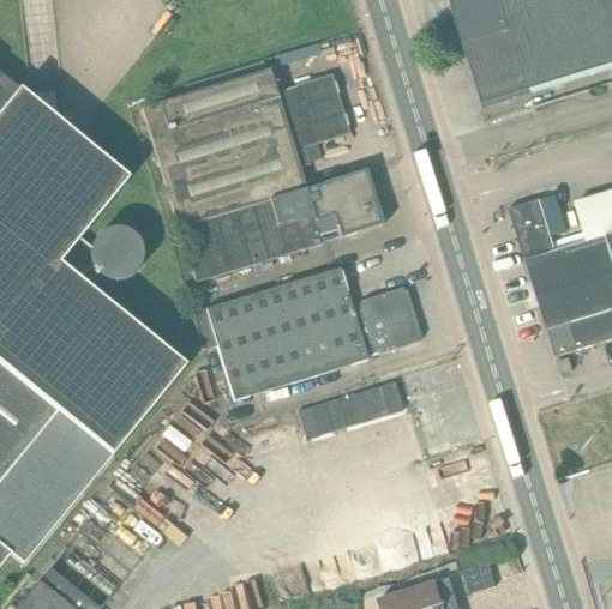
[(453,0),(485,104),(611,65),(611,0),(453,0)]
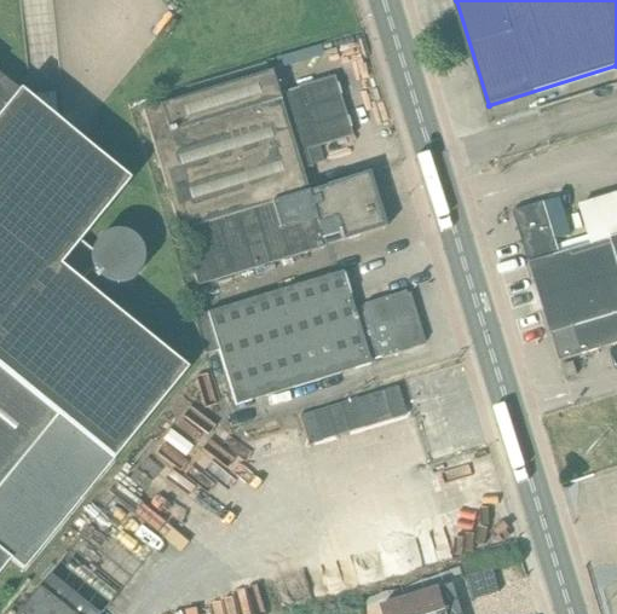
[(303,92),(283,98),(275,68),(144,106),(178,218),(309,178),(305,166),(316,163),(310,146),(356,132),(356,131),(350,133),(332,75),(338,74),(338,73),(300,84),(303,92)]
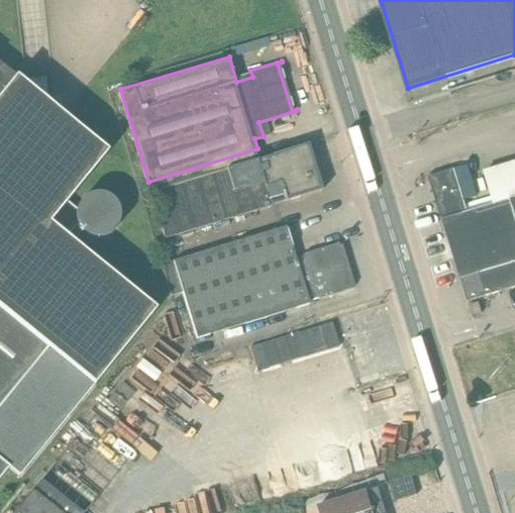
[(0,476),(10,465),(20,474),(159,306),(68,235),(79,222),(87,231),(95,234),(105,234),(114,230),(120,222),(122,213),(119,201),(113,194),(104,190),(94,190),(86,195),(80,200),(78,206),(69,199),(110,148),(0,59),(0,476)]
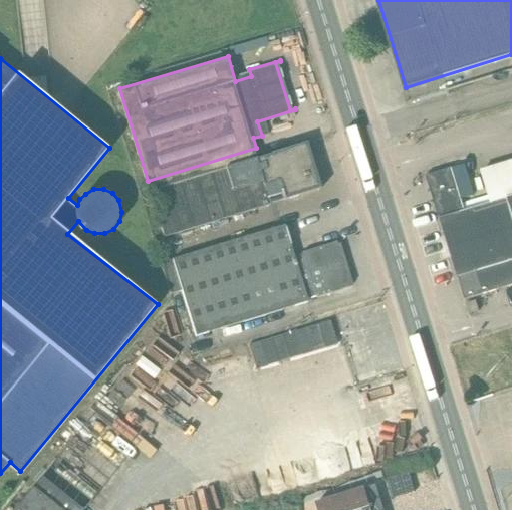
[(304,143),(308,142),(308,140),(273,151),(273,152),(259,157),(256,148),(148,181),(165,235),(322,186),(322,185),(318,187),(313,169),(319,168),(316,158),(310,160),(304,143)]
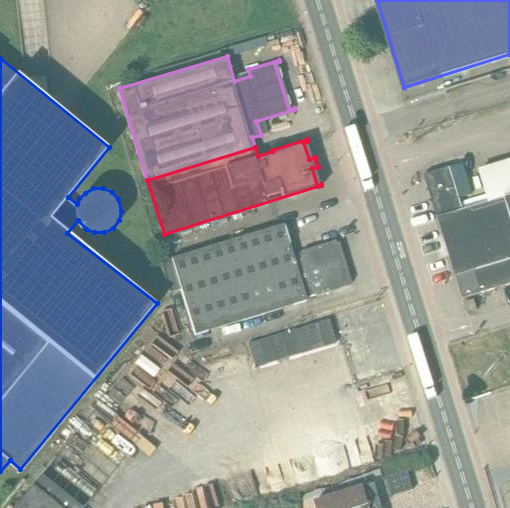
[(452,164),(426,172),(458,274),(465,295),(509,282),(509,159),(482,168),(492,199),(465,207),(452,164)]
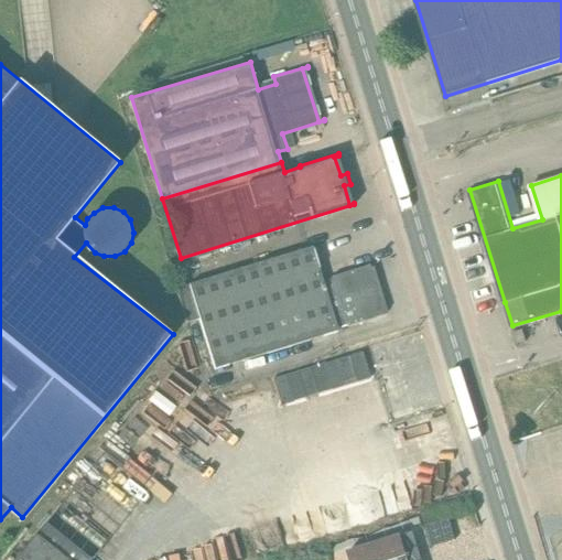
[(216,367),(336,330),(339,329),(339,325),(348,322),(349,324),(387,312),(371,262),(334,273),(334,276),(324,279),(314,245),(176,287),(187,321),(201,316),(216,367)]
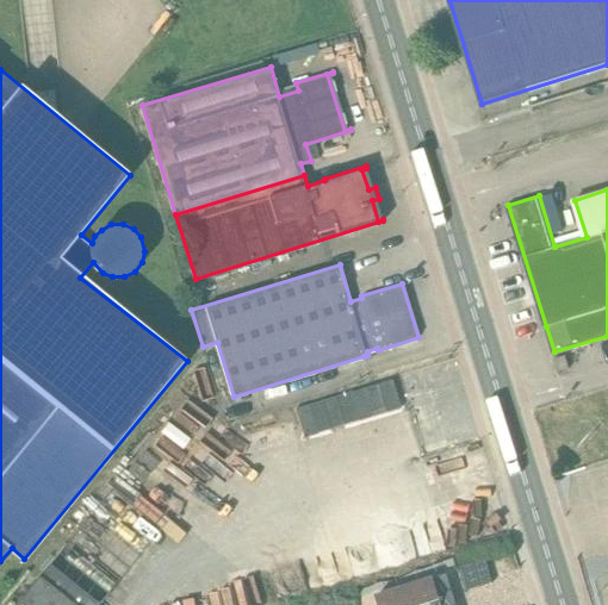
[(559,368),(571,365),(568,353),(556,356),(559,368)]
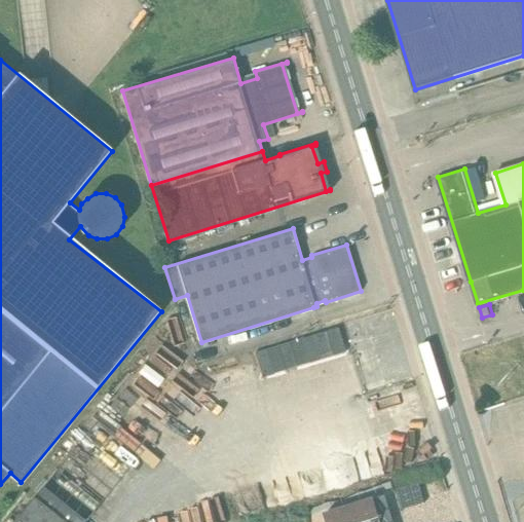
[(256,351),(264,375),(347,349),(341,326),(256,351)]
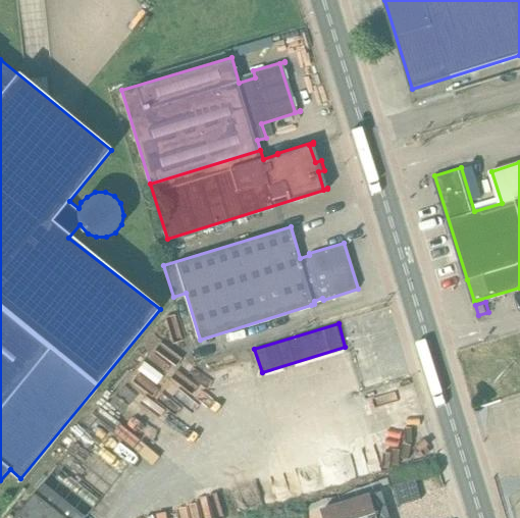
[(85,517),(87,517),(43,482),(13,517),(85,517)]
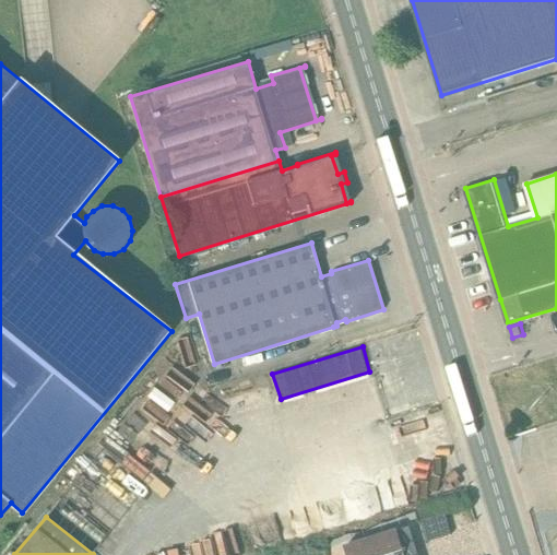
[(421,554),(412,524),(346,544),(348,554),(421,554)]
